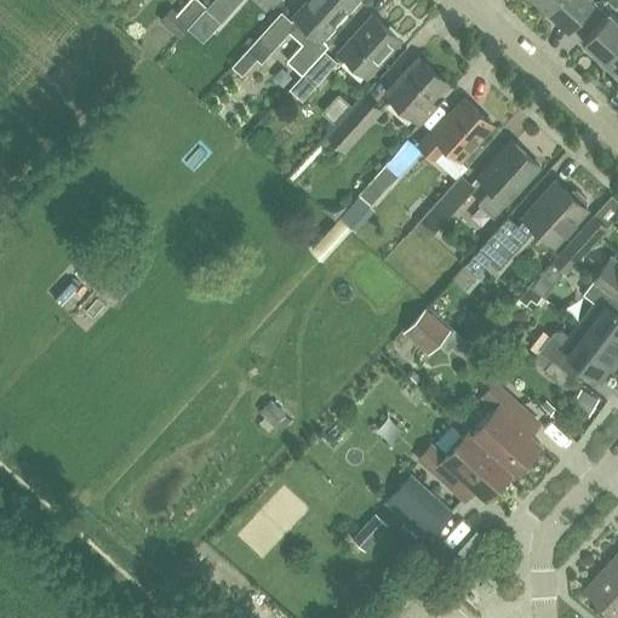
[(213,0),(204,11),(219,26),(241,0),(213,0)]
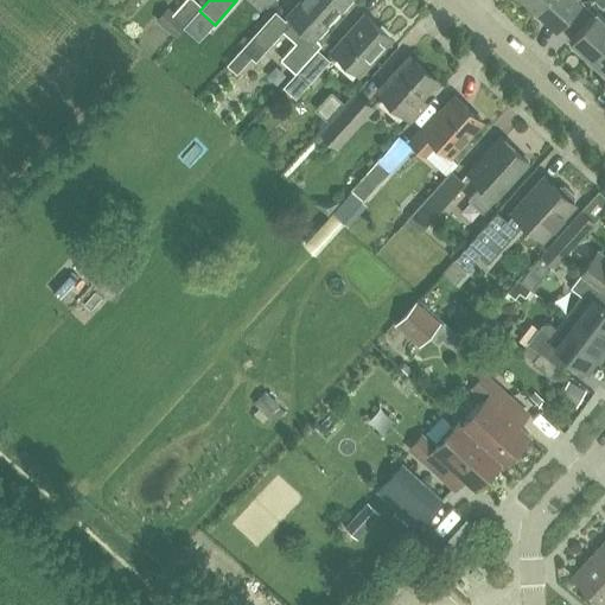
[(294,75),(316,52),(319,48),(312,42),(349,0),(300,0),(286,18),(287,19),(284,23),(273,13),(225,67),(235,76),(249,59),(254,64),(281,33),(294,44),(279,61),(294,75)]
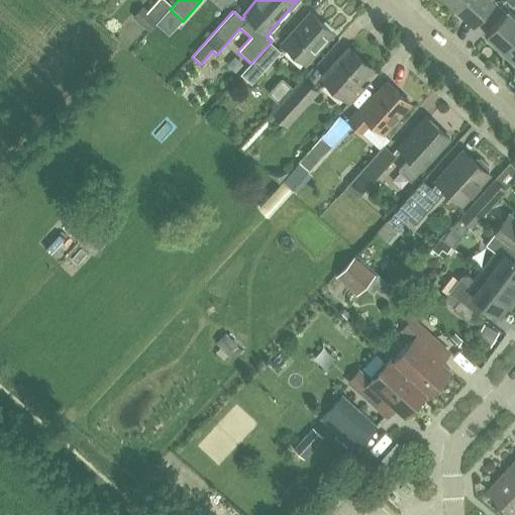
[(442,0),(453,9),(460,0),(442,0)]
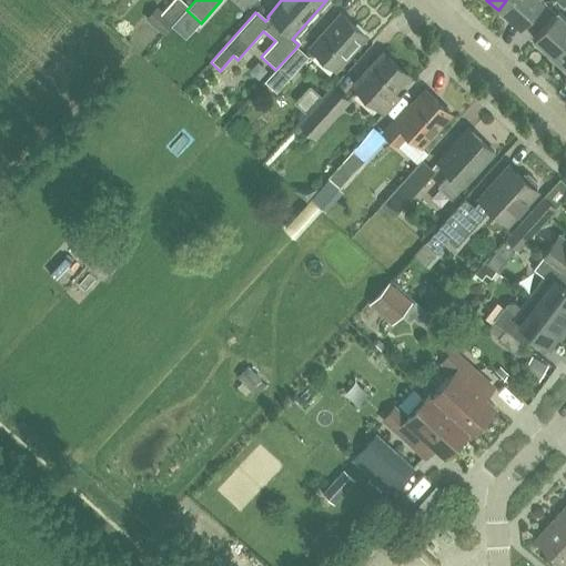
[(506,0),(498,10),(518,29),(542,3),(538,0),(506,0)]
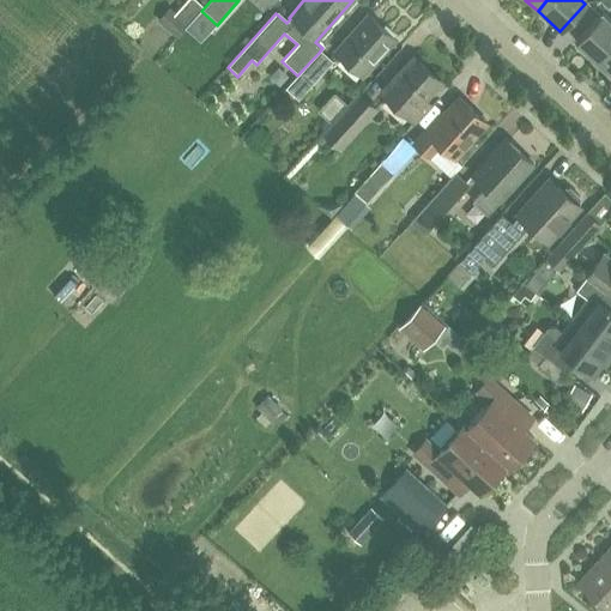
[(170,11),(169,12),(158,24),(173,37),(185,25),(170,11)]
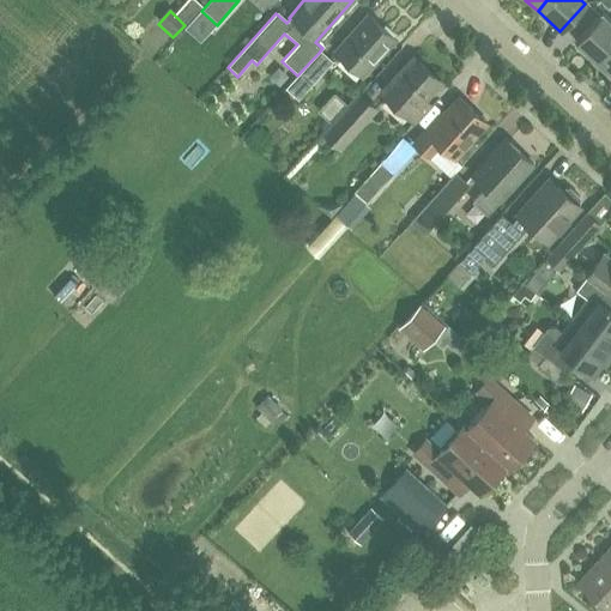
[(610,47),(610,24),(600,14),(574,43),(596,64),(610,47)]
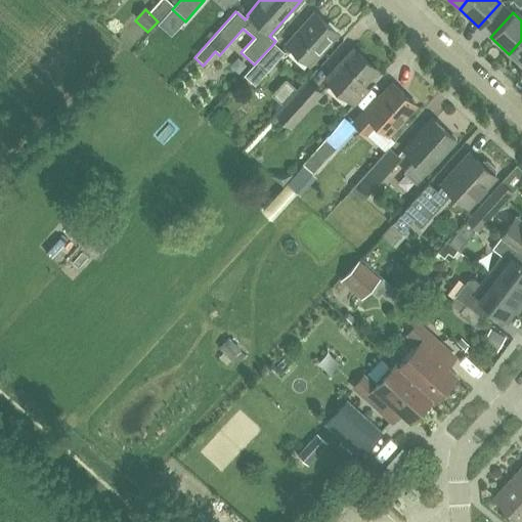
[(308,66),(336,36),(313,15),(286,46),(308,66)]
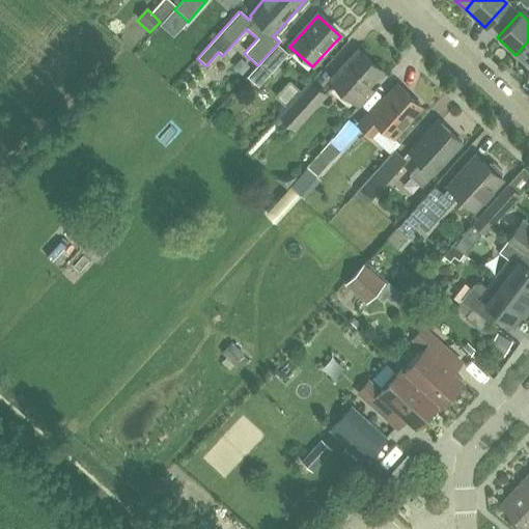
[(528,40),(516,55),(528,66),(528,40)]
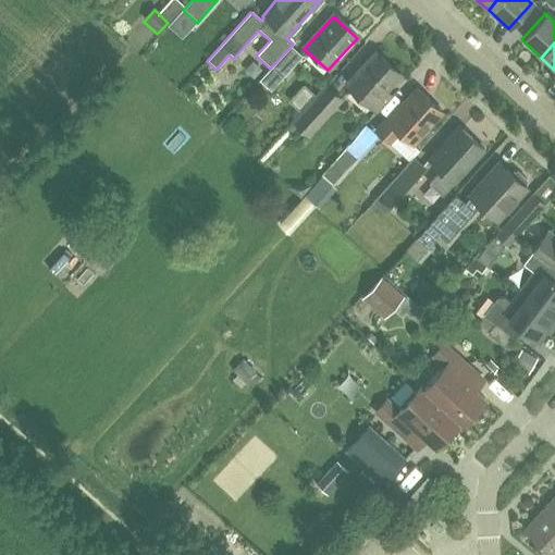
[(290,48),(270,69),(258,82),(269,91),(300,58),(290,48)]
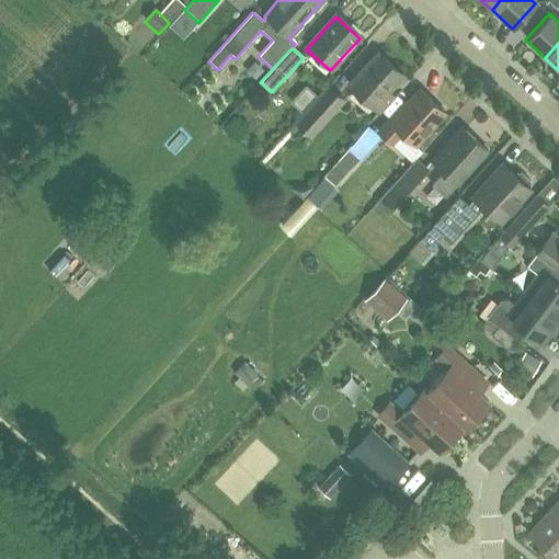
[(391,97),(387,93),(401,76),(377,54),(348,87),(377,113),(391,97)]
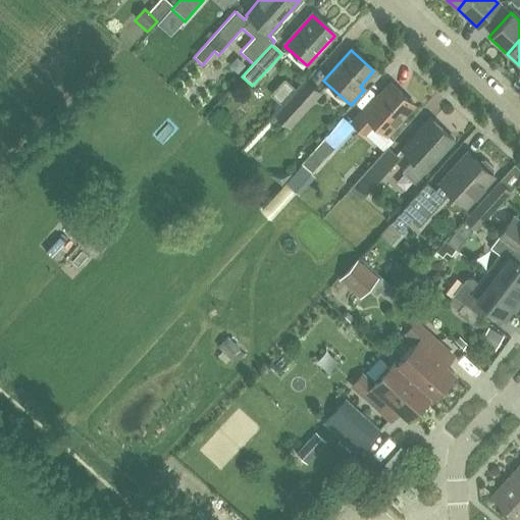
[(274,130),(280,123),(289,131),(320,95),(303,80),(271,115),(274,117),(268,124),(274,130)]
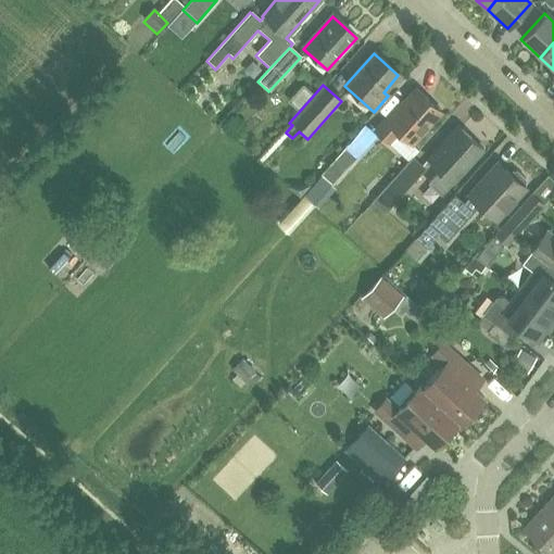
[(411,146),(440,113),(414,90),(394,111),(393,110),(373,133),(387,146),(398,134),(411,146)]
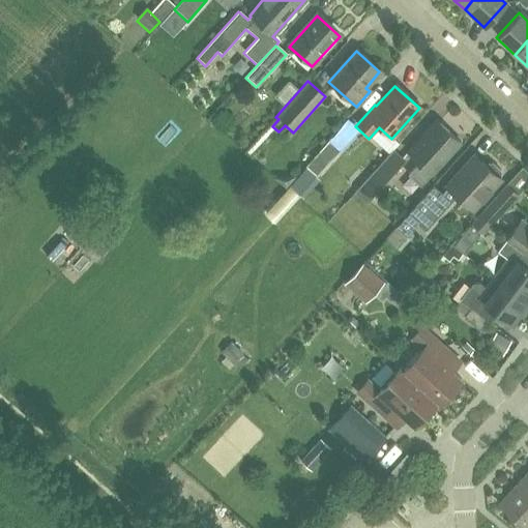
[(419,187),(431,175),(459,144),(435,122),(407,152),(418,164),(407,176),(419,187)]
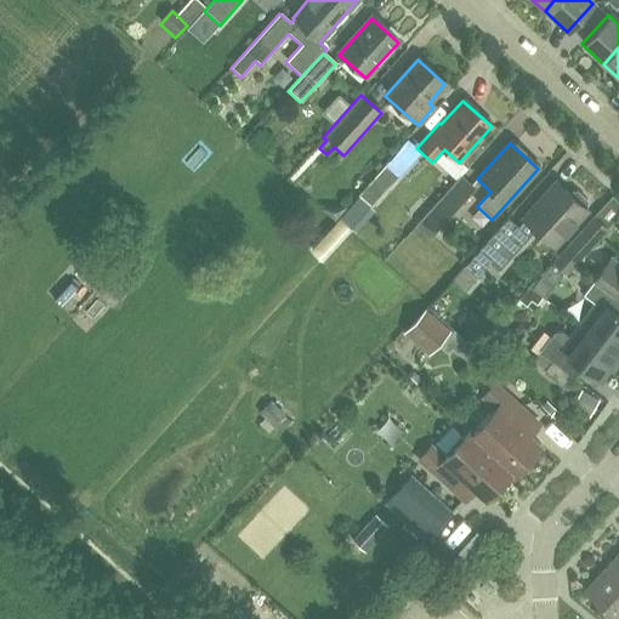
[(374,177),(365,186),(357,197),(352,202),(361,210),(367,204),(369,208),(381,193),(382,194),(402,172),(388,162),(374,177)]
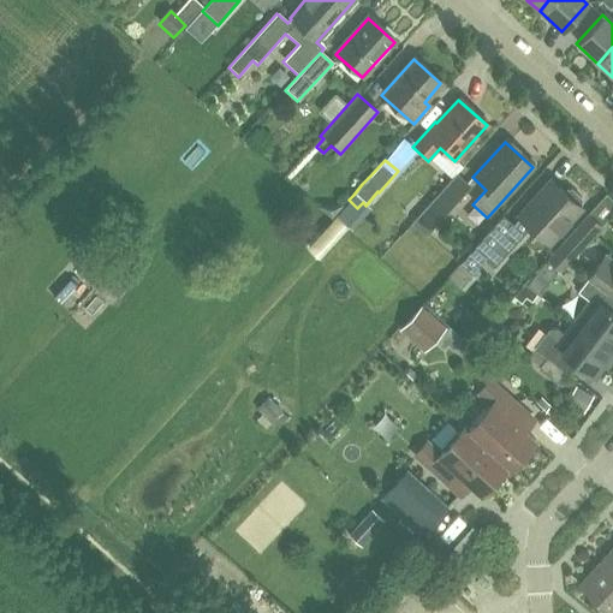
[(424,238),(469,188),(456,176),(410,225),(424,238)]
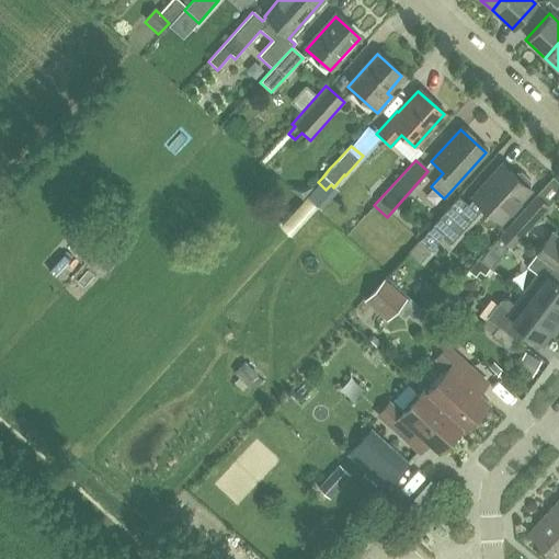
[(516,174),(514,178),(501,166),(471,198),(499,224),(528,191),(527,189),(529,186),(529,182),(521,174),(516,174)]
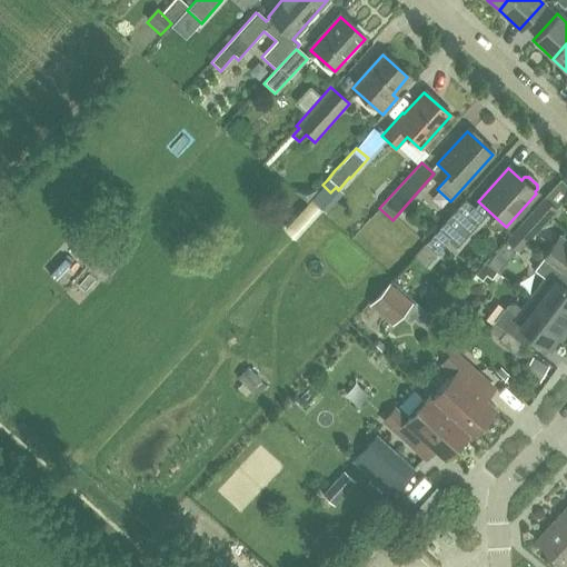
[(543,199),(511,234),(510,235),(525,246),(556,211),(543,199)]
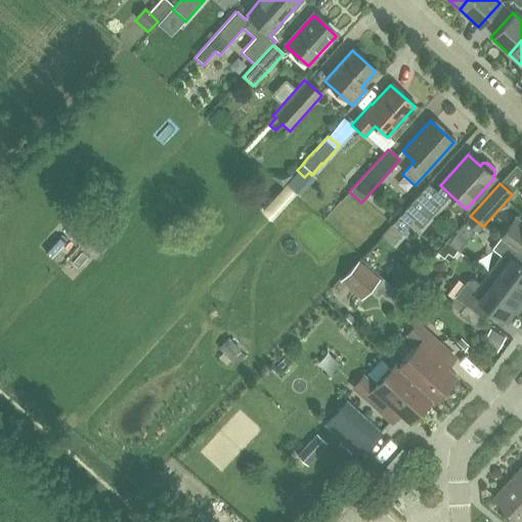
[(395,249),(403,241),(410,232),(407,228),(438,193),(427,184),(381,235),(395,249)]
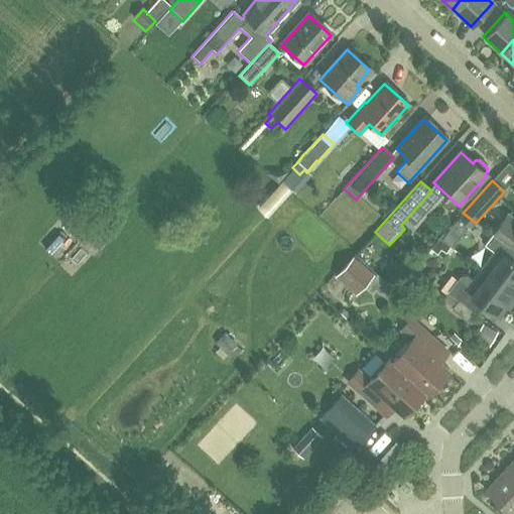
[(463,213),(462,214),(458,219),(470,229),(476,223),(463,213)]
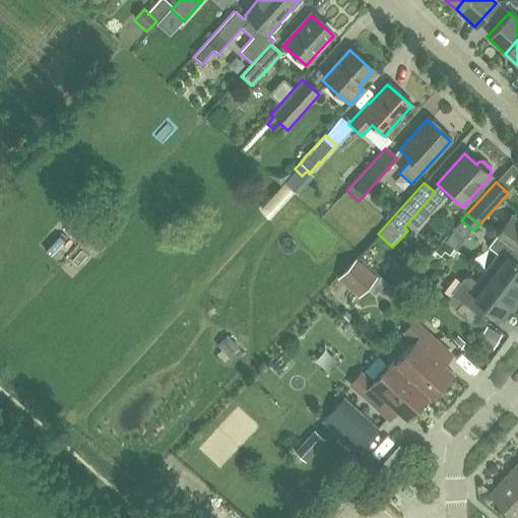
[(496,237),(517,254),(517,224),(510,218),(496,237)]
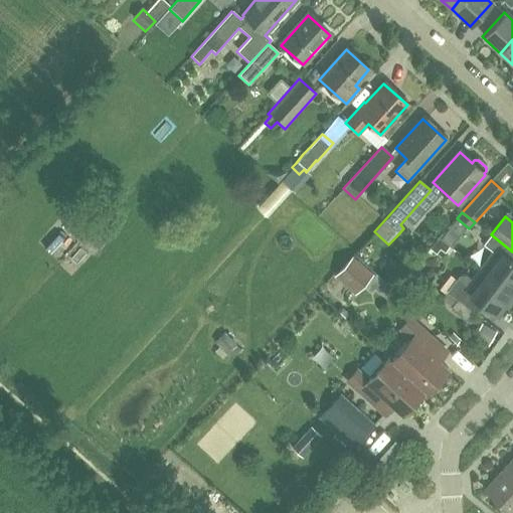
[(512,251),(491,234),(482,245),(487,248),(481,255),(486,260),(478,270),(497,285),(512,298),(512,251)]
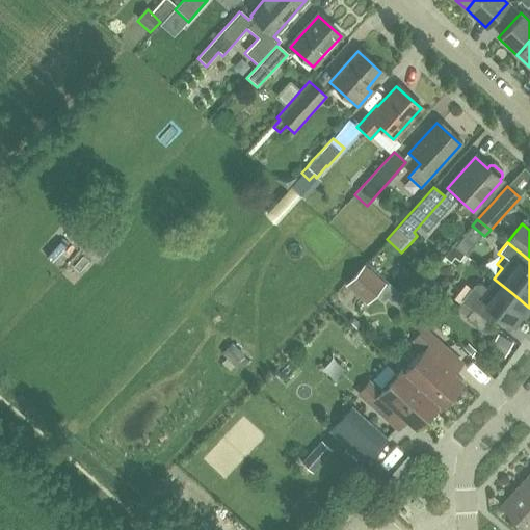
[(464,256),(453,247),(444,259),(449,263),(453,259),(458,263),(464,256)]
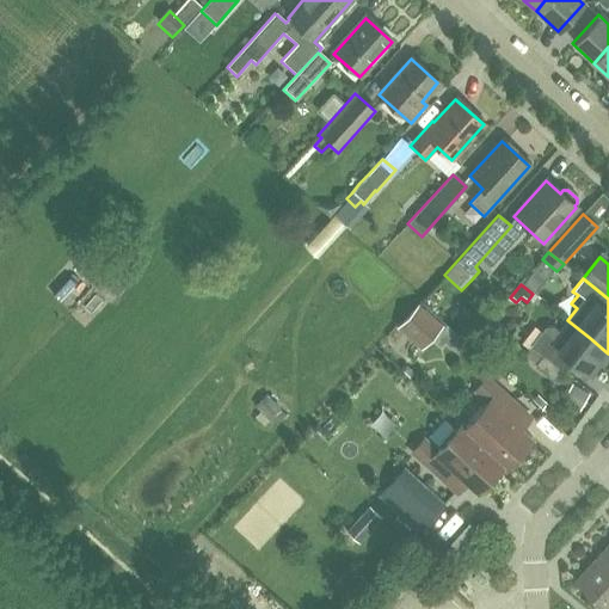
[(442,327),(417,306),(395,328),(420,351),(442,327)]
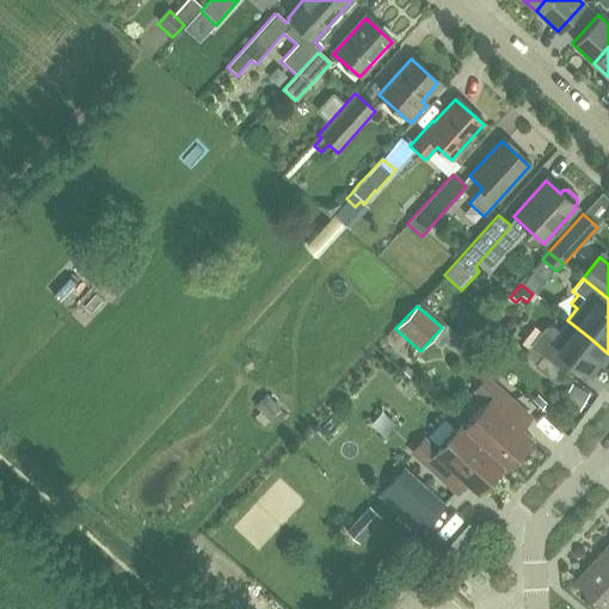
[(608,354),(590,338),(567,320),(552,340),(541,333),(530,346),(542,356),(535,365),(552,379),(559,369),(564,373),(572,363),(590,376),(598,364),(602,367),(608,356),(608,354)]
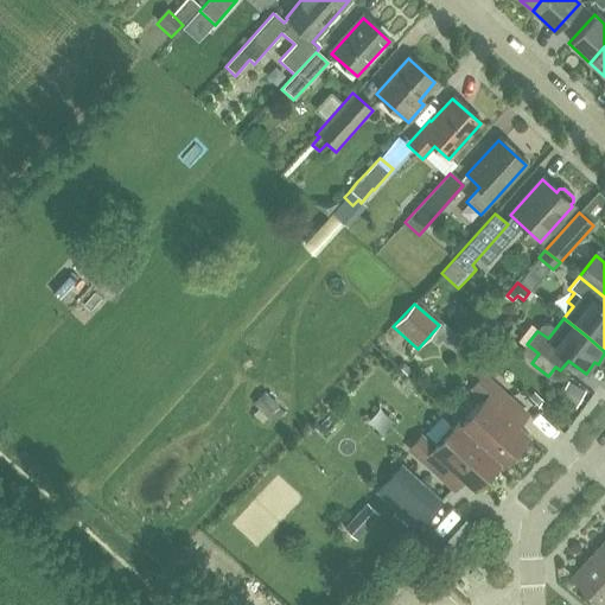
[(484,400),(460,426),(498,462),(502,465),(527,438),(497,411),(507,400),(482,376),(471,388),(484,400)]
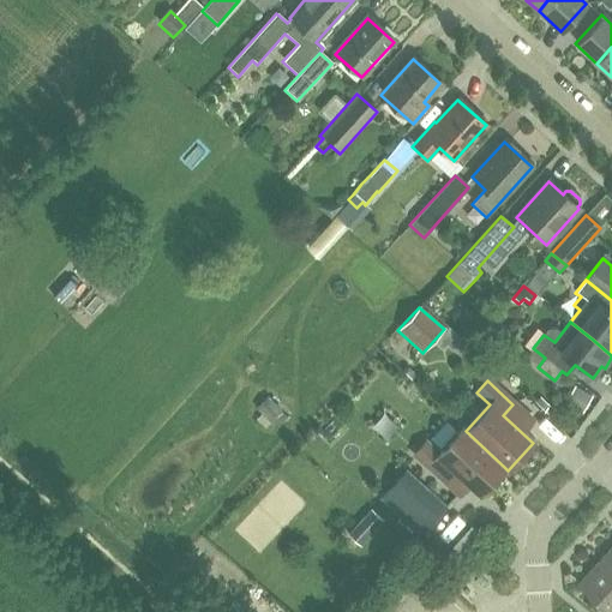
[(286,419),(279,413),(280,412),(267,399),(255,411),(261,417),(256,421),(263,429),(268,424),(269,424),(276,430),(286,419)]
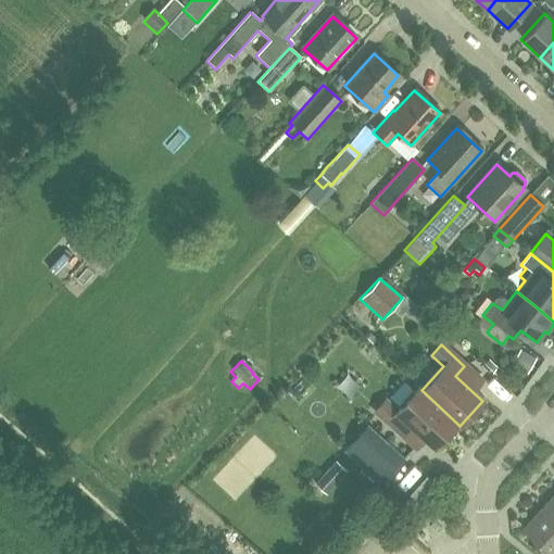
[(422,390),(418,387),(395,412),(385,401),(374,413),(413,448),(423,438),(433,448),(456,423),(422,390)]
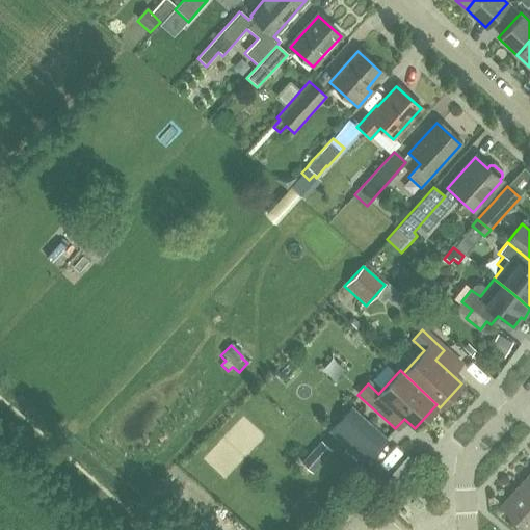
[(364,464),(382,443),(348,412),(329,432),(364,464)]
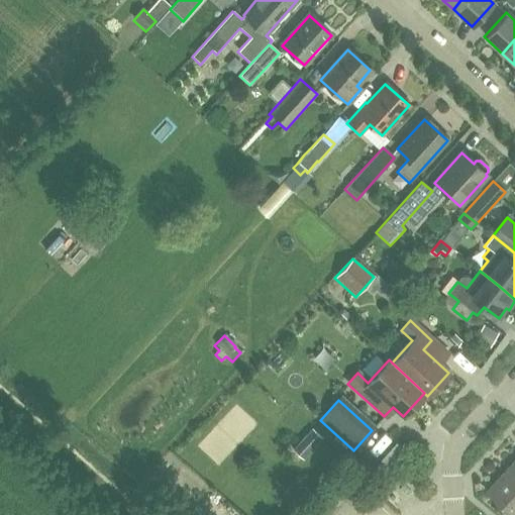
[(514,459),(502,475),(514,487),(514,459)]
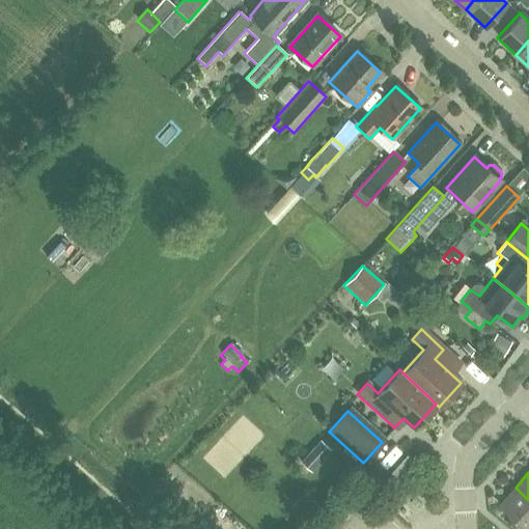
[(528,528),(528,500),(516,488),(498,506),(523,528),(528,528)]
